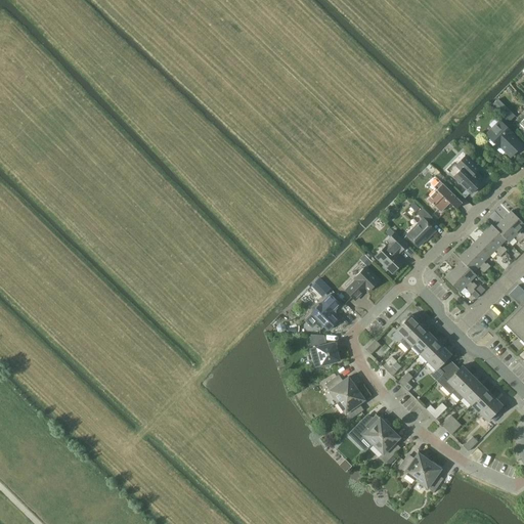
[(511,119),(516,115),(511,108),(506,113),(511,119)]
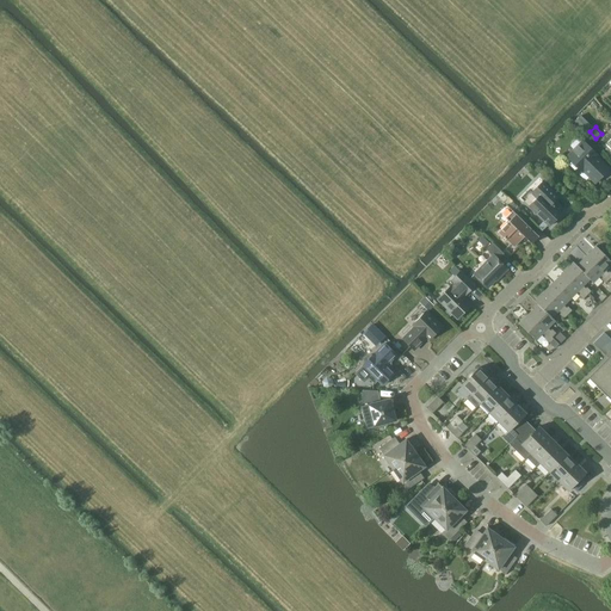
[(602,139),(597,144),(609,155),(610,153),(610,134),(604,137),(602,139)]
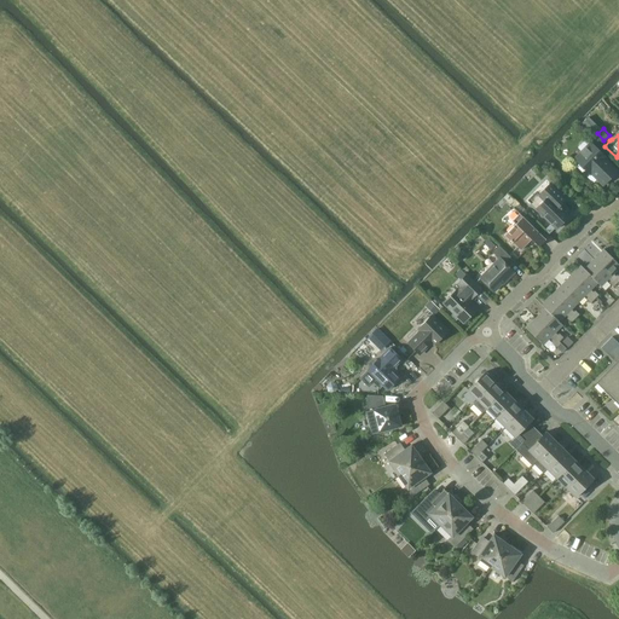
[(603,185),(617,172),(605,160),(606,158),(590,144),(576,158),(591,174),(593,174),(603,185)]
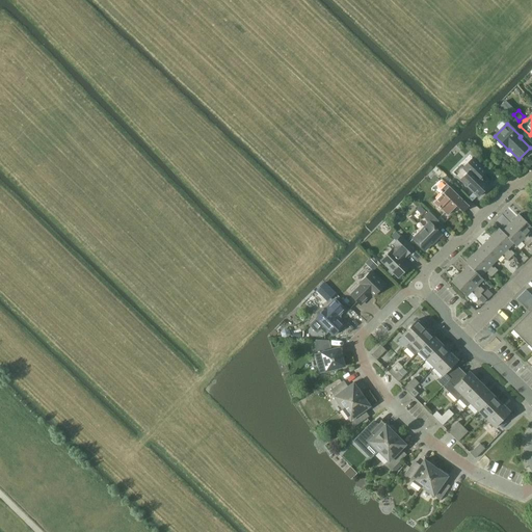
[(479,196),(490,185),(482,177),(486,173),(473,159),(463,168),(468,173),(461,180),(479,196)]
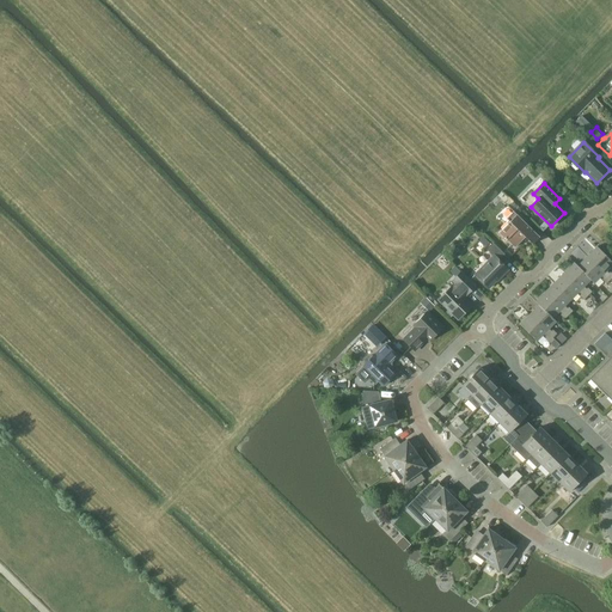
[(533,245),(540,238),(514,212),(507,219),(510,222),(500,233),(507,240),(507,239),(515,248),(526,238),(533,245)]
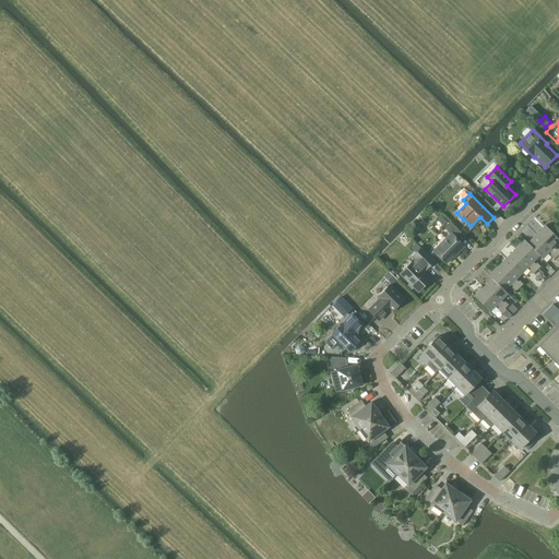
[(447,263),(464,246),(456,238),(462,233),(451,222),(445,228),(451,234),(435,251),(447,263)]
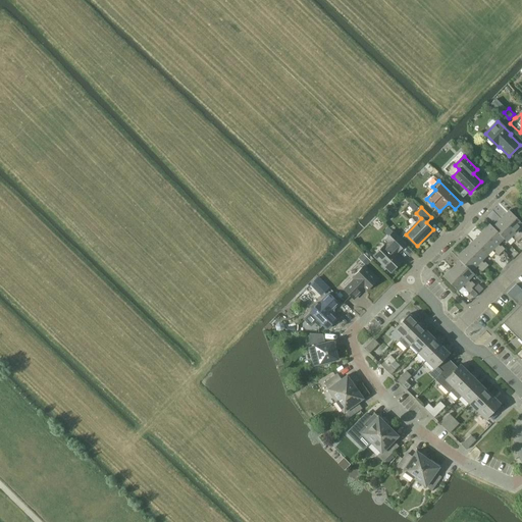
[(501,219),(521,240),(521,238),(521,232),(520,232),(518,230),(521,225),(521,223),(509,211),(501,219)]
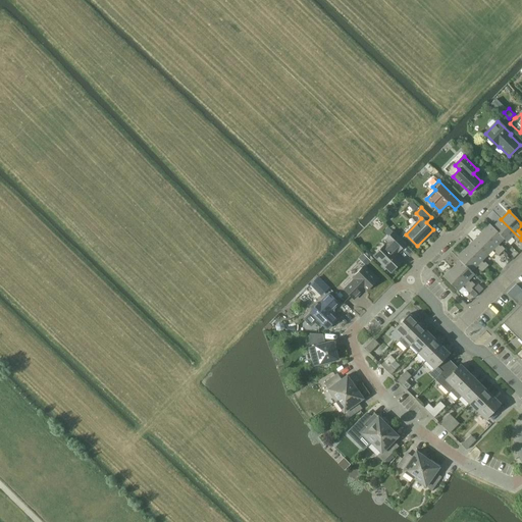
[(518,243),(521,240),(501,219),(493,227),(492,227),(505,239),(504,239),(507,242),(513,236),(514,238),(514,239),(518,243)]
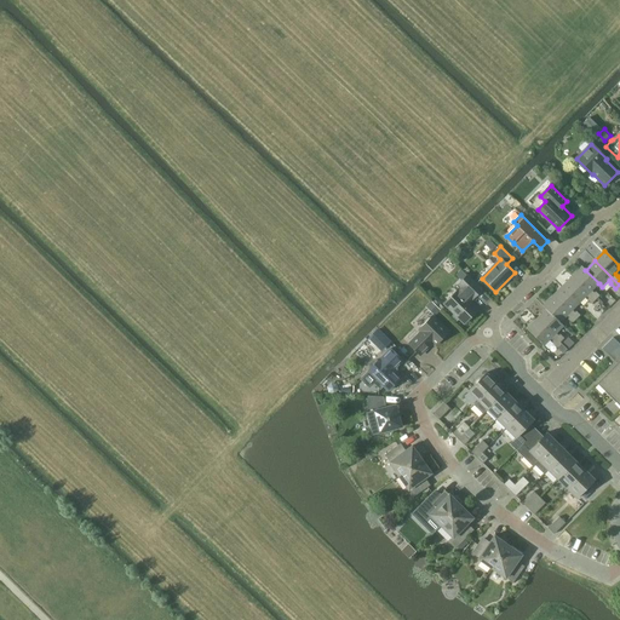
[(585,270),(586,270),(583,267),(572,276),(596,299),(600,296),(596,292),(593,293),(592,291),(598,283),(600,283),(585,270)]
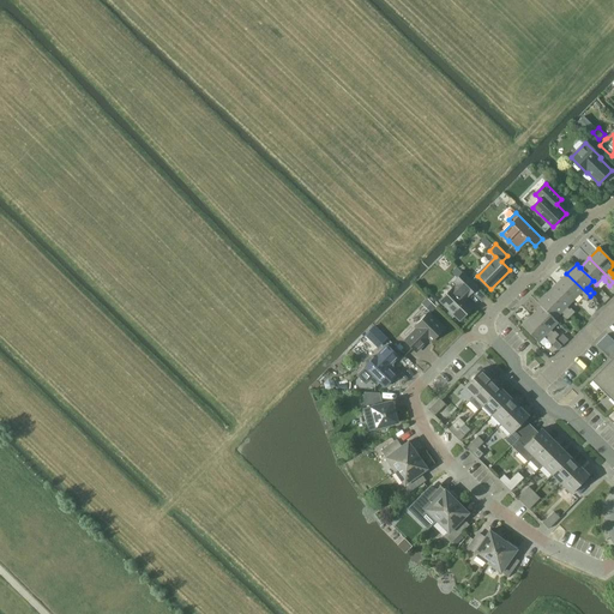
[(461,320),(474,307),(465,299),(477,287),(463,274),(451,286),(453,288),(440,301),(461,320)]
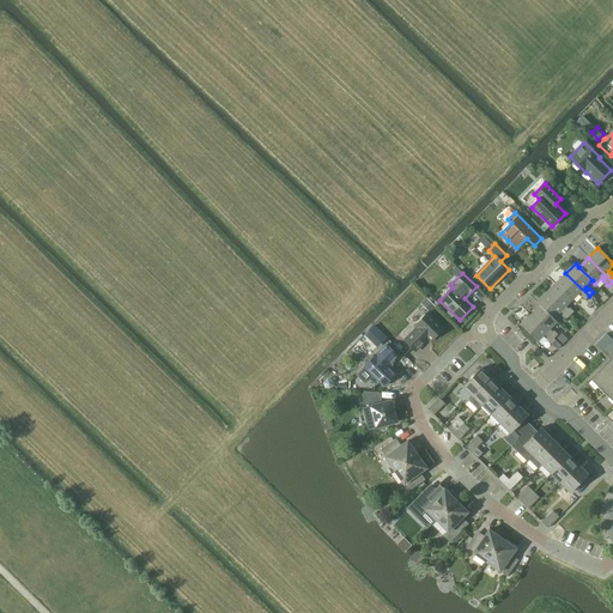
[(586,301),(589,296),(565,273),(556,284),(572,301),(580,293),(582,296),(582,297),(586,301)]
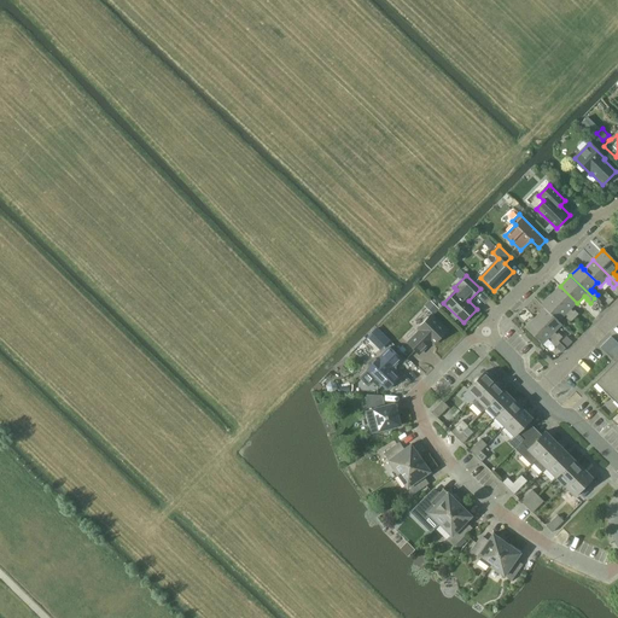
[(571,309),(577,303),(560,286),(551,295),(575,319),(578,314),(575,310),(572,312),(571,309)]
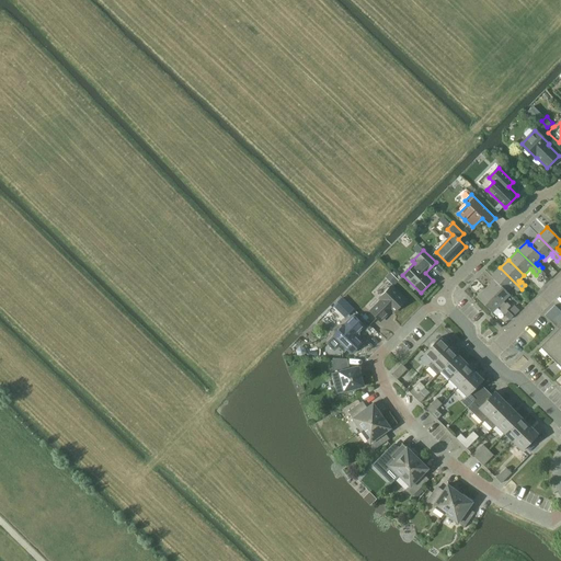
[(518,293),(522,289),(500,267),(491,277),(494,281),(495,279),(507,293),(513,286),(515,287),(514,289),(518,293)]
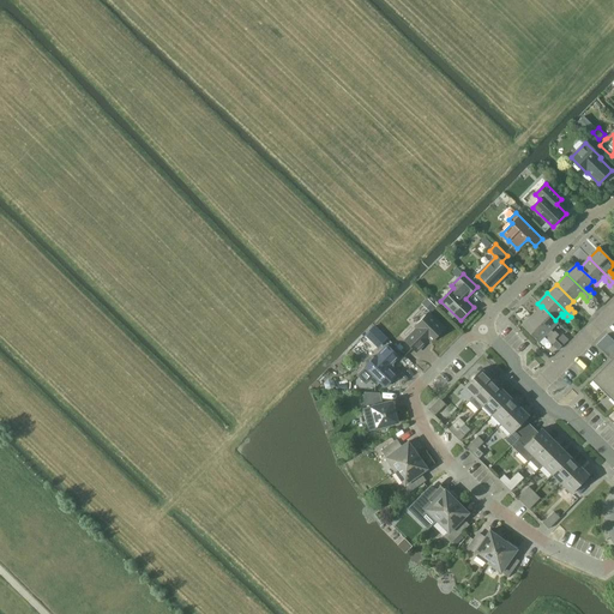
[(421,304),(431,313),(437,307),(427,299),(421,304)]
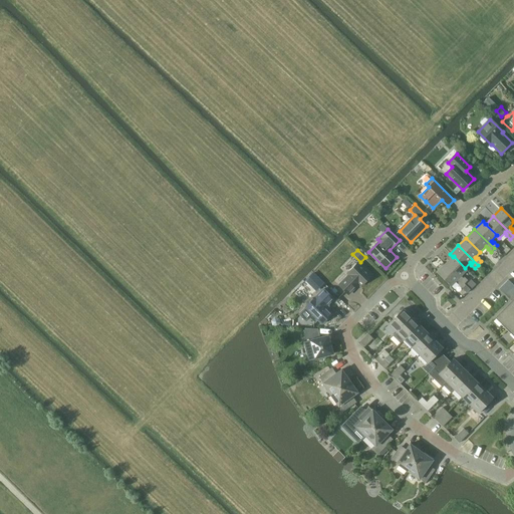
[(467,270),(465,268),(454,256),(453,257),(446,264),(466,284),(469,280),(465,277),(463,277),(462,276),(467,270)]
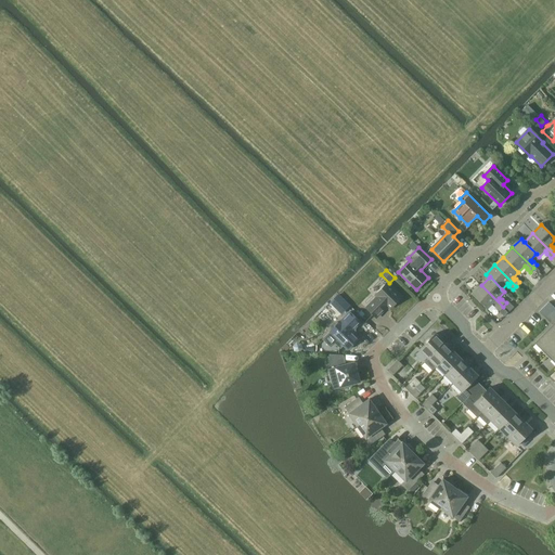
[(390,309),(402,297),(387,283),(375,295),(377,297),(366,308),(376,318),(387,307),(390,309)]
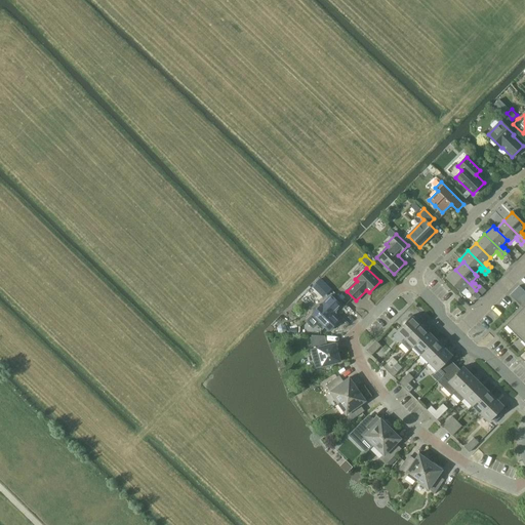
[(482,295),(476,290),(455,270),(447,279),(461,293),(467,287),(469,288),(469,290),(478,299),(482,295)]
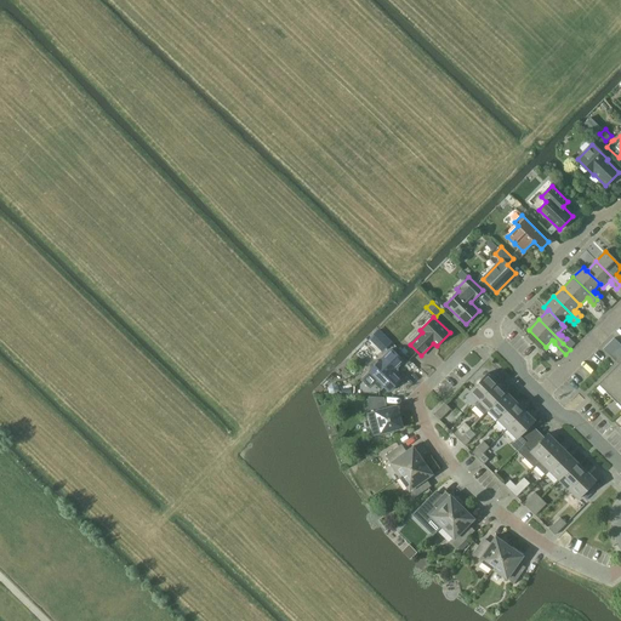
[(376,346),(386,336),(379,329),(369,339),(376,346)]
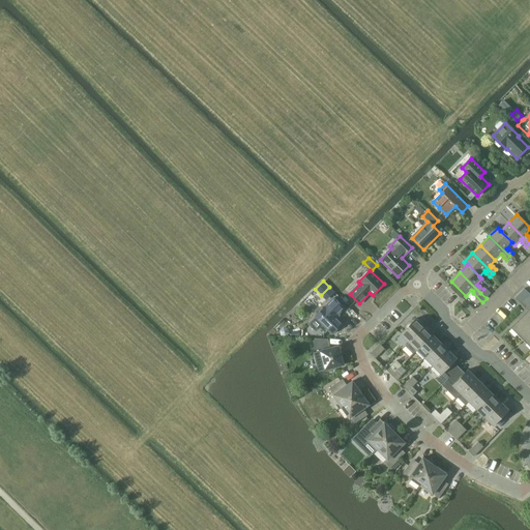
[(529,296),(524,288),(514,297),(529,310),(529,312),(510,327),(529,347),(529,296)]
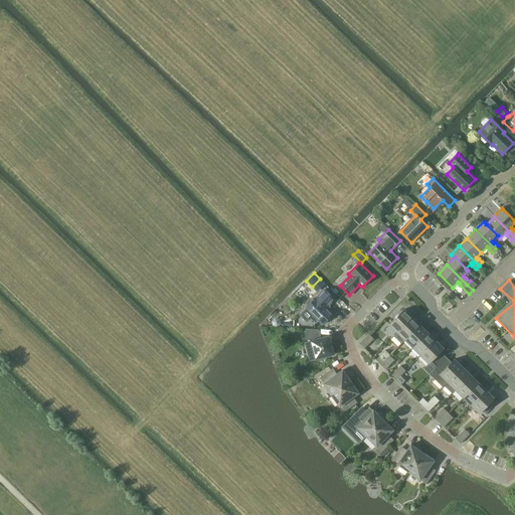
[(329,305),(334,299),(325,290),(314,300),(313,300),(311,300),(309,301),(308,303),(308,305),(308,306),(306,308),(323,324),(332,315),(329,311),(329,305)]
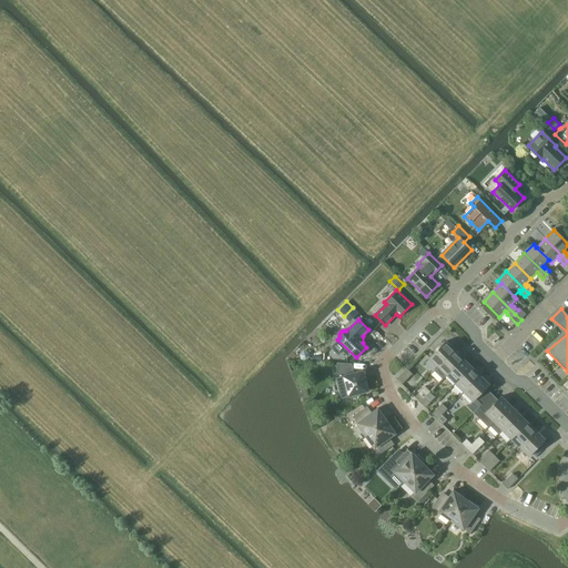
[(446,342),(429,358),(438,367),(455,351),(446,342)]
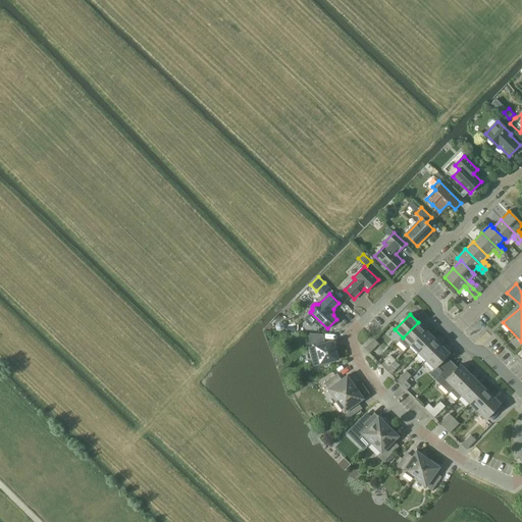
[(418,322),(403,337),(411,346),(426,330),(418,322)]
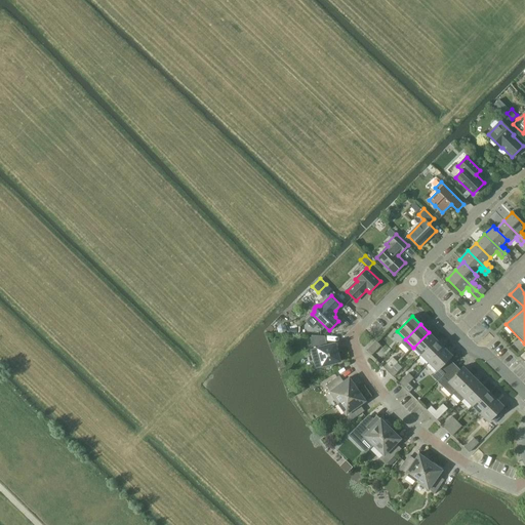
[(429,332),(413,348),(421,355),(436,339),(429,332)]
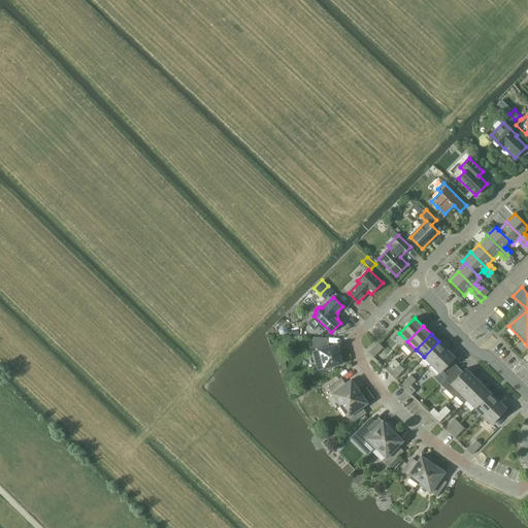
[(317,370),(323,368),(342,364),(337,344),(329,347),(327,337),(314,337),(312,352),(311,352),(317,370)]
